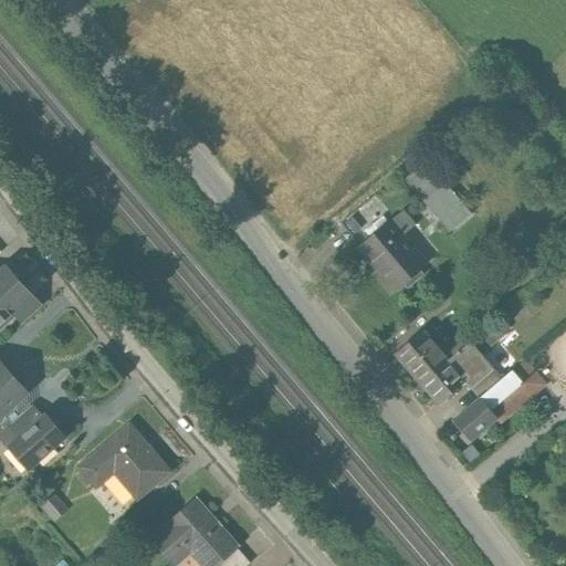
[(471,212),(428,160),(407,178),(450,230),(471,212)]
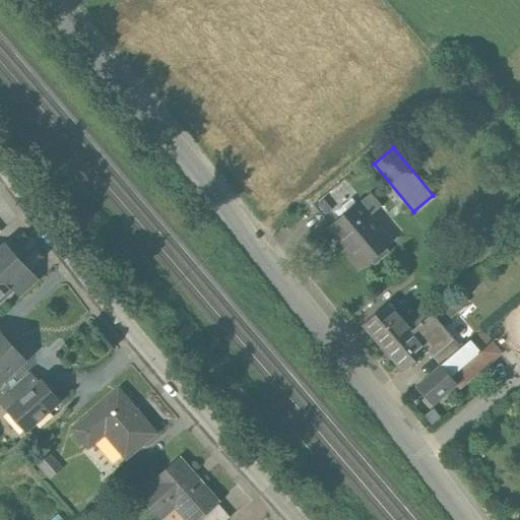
[(340,182),(313,204),(331,226),(359,203),(340,182)]
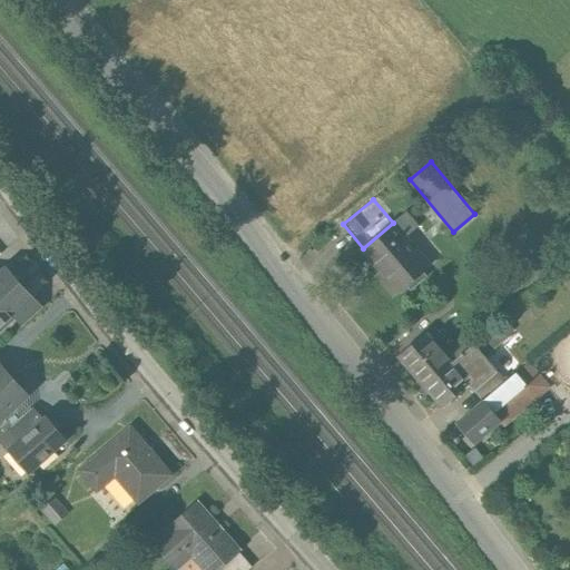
[(430,266),(393,223),(363,248),(382,271),(376,275),(394,296),(430,266)]
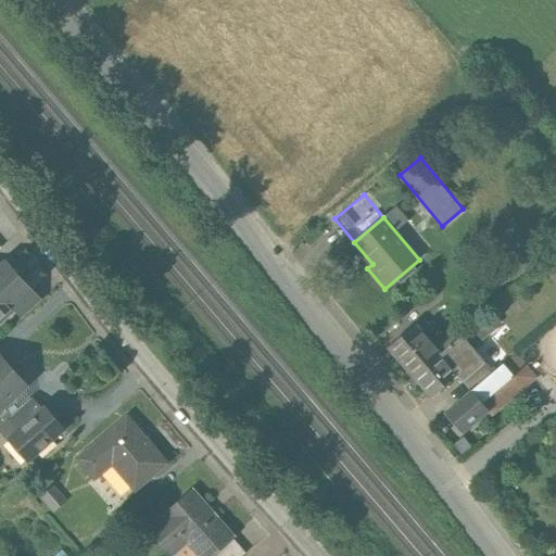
[(0,268),(0,319),(15,307),(30,293),(28,291),(5,265),(0,268)]
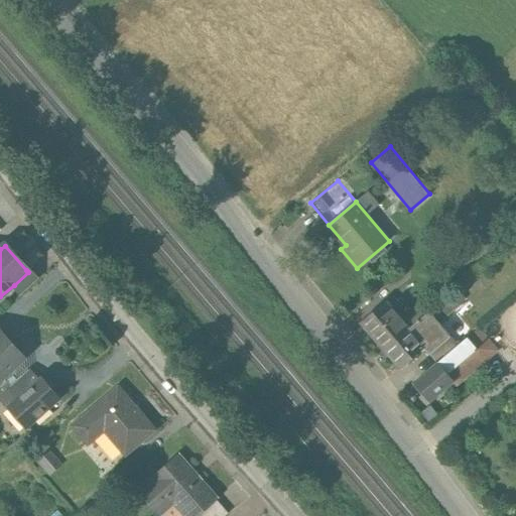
[(28,272),(14,285),(21,293),(39,277),(30,267),(26,270),(28,272)]
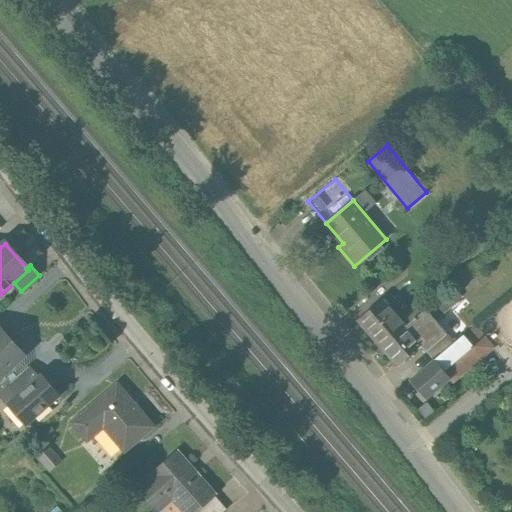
[(358,319),(381,346),(407,325),(383,297),(358,319)]
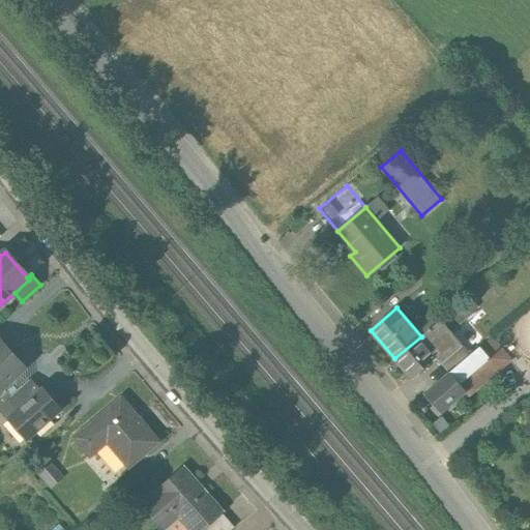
[(440,320),(421,336),(431,347),(449,330),(440,320)]
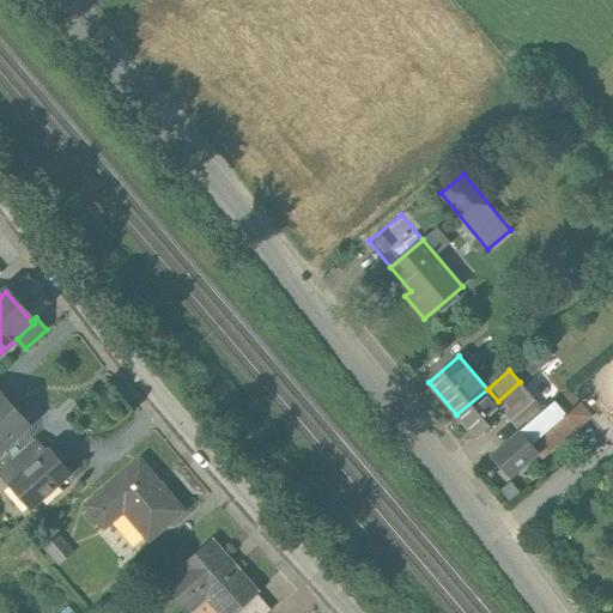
[(487,389),(456,414),(475,436),(505,411),(498,401),(487,389)]
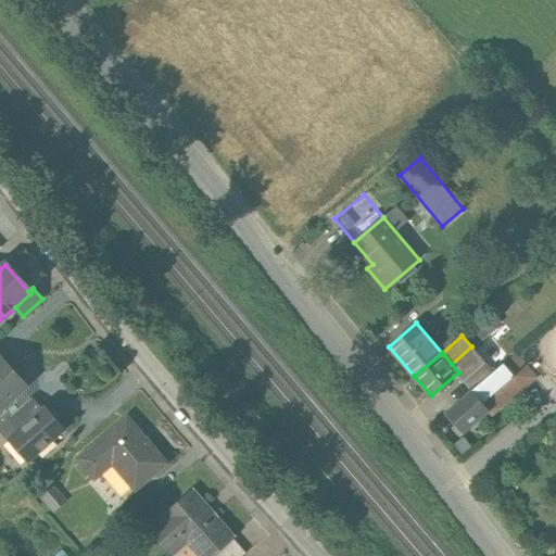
[(533,376),(515,353),(504,363),(519,381),(518,383),(521,387),(533,376)]
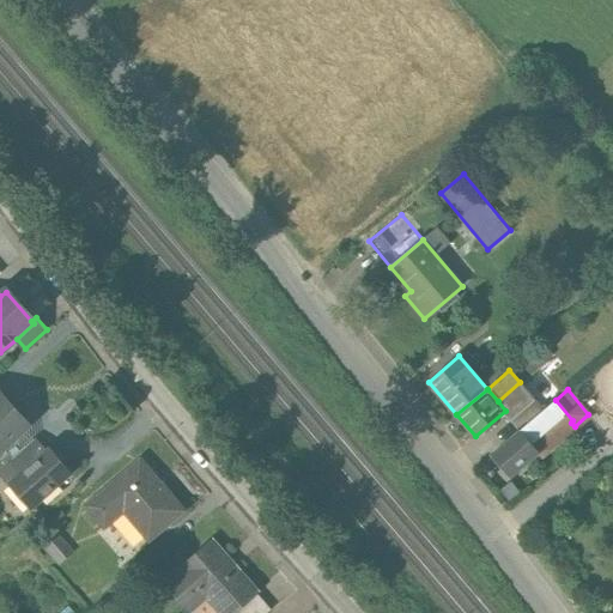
[(0,394),(0,449),(29,423),(1,394),(0,394)]
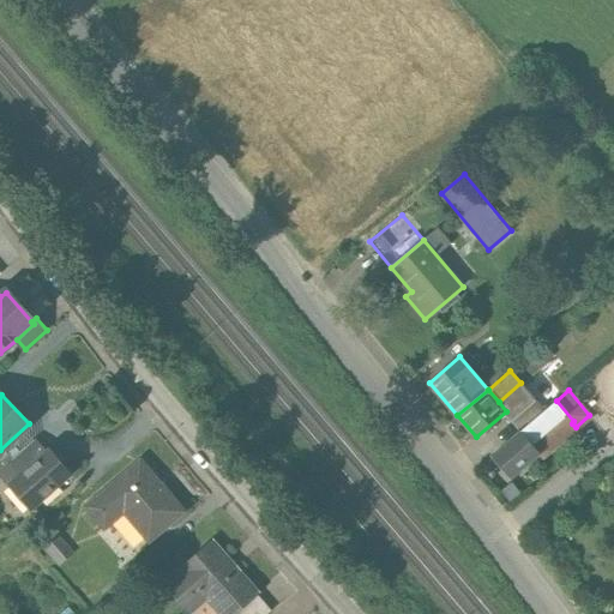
[(533,399),(510,419),(521,431),(543,411),(533,399)]
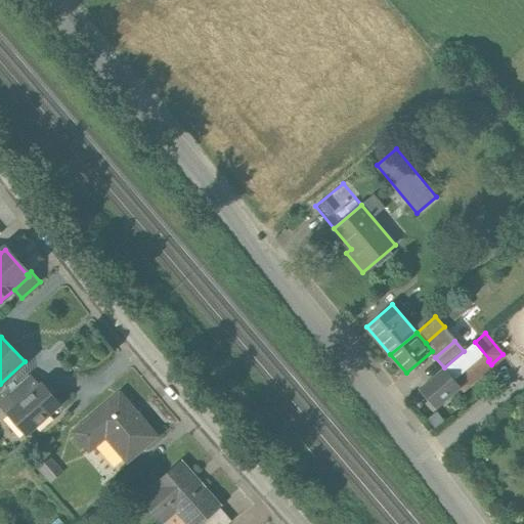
[(444,367),(420,388),(435,406),(457,387),(460,388),(481,369),(480,367),(488,361),(489,359),(475,342),(464,351),(444,367)]
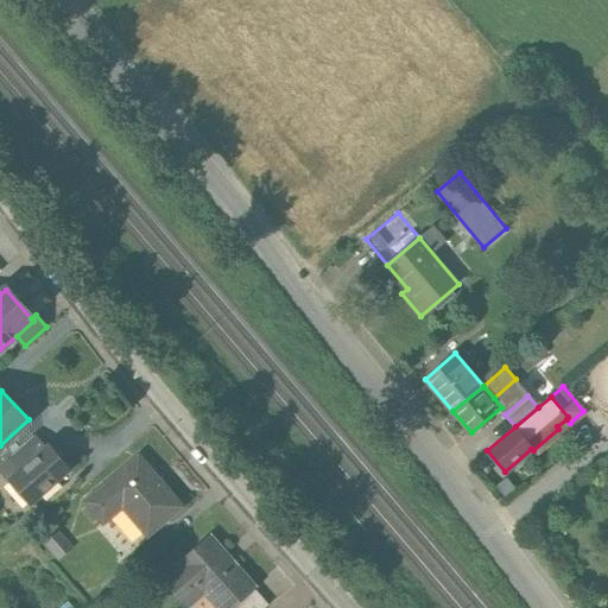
[(36,434),(8,457),(20,470),(48,447),(36,434)]
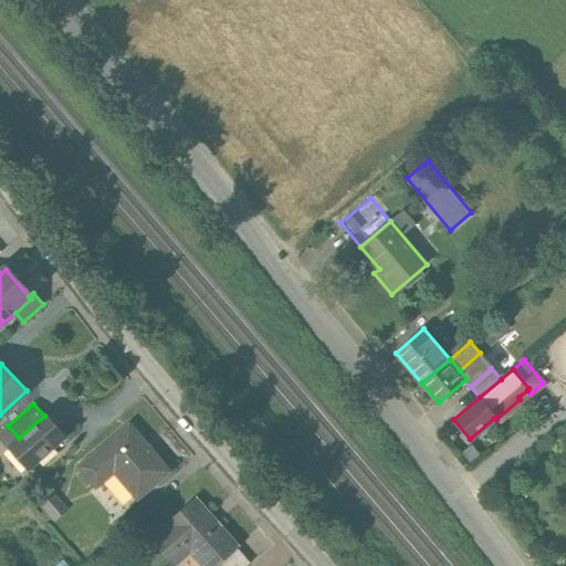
[(19,438),(10,447),(29,468),(41,457),(48,457),(53,453),(51,447),(66,433),(48,413),(44,416),(19,438)]
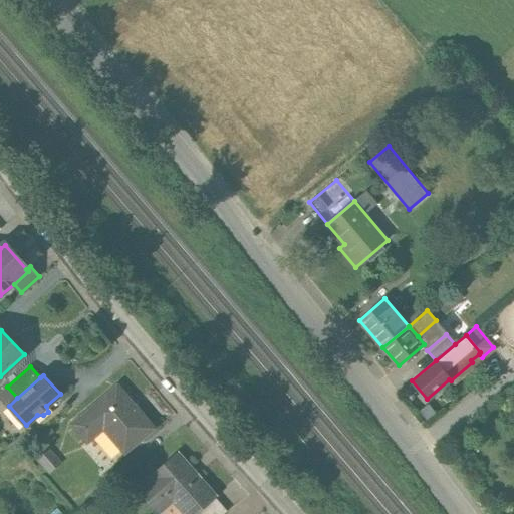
[(118,387),(74,425),(89,441),(105,427),(125,451),(154,427),(118,387)]
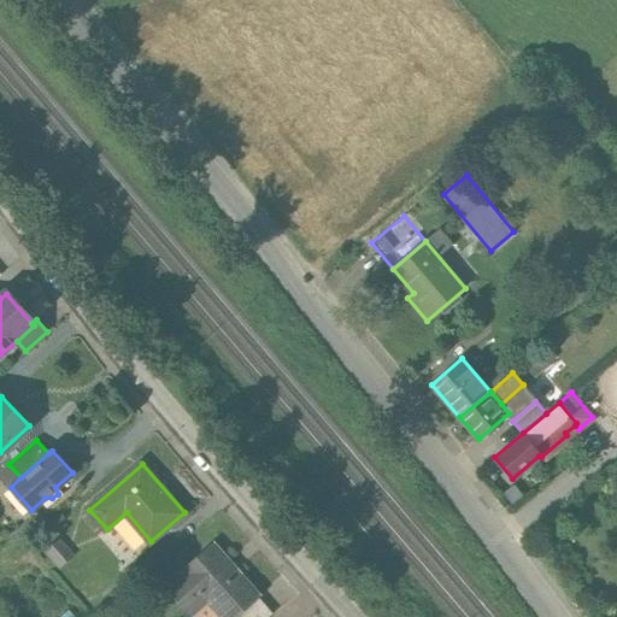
[(258,595),(215,546),(168,587),(184,606),(203,591),(224,616),(234,616),(257,597),(258,595)]
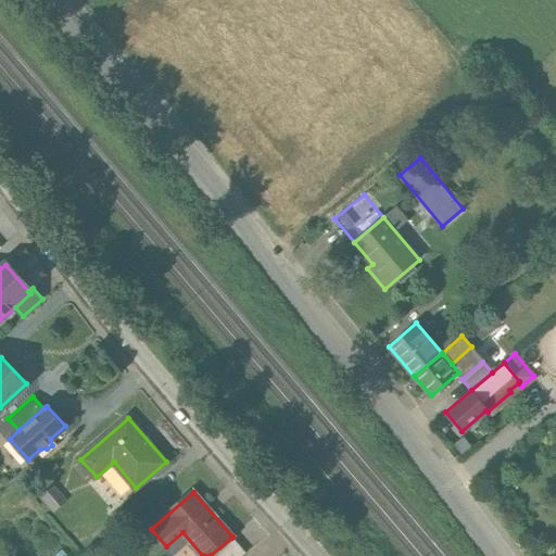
[(231,538),(211,555),(240,555),(244,553),(231,538)]
